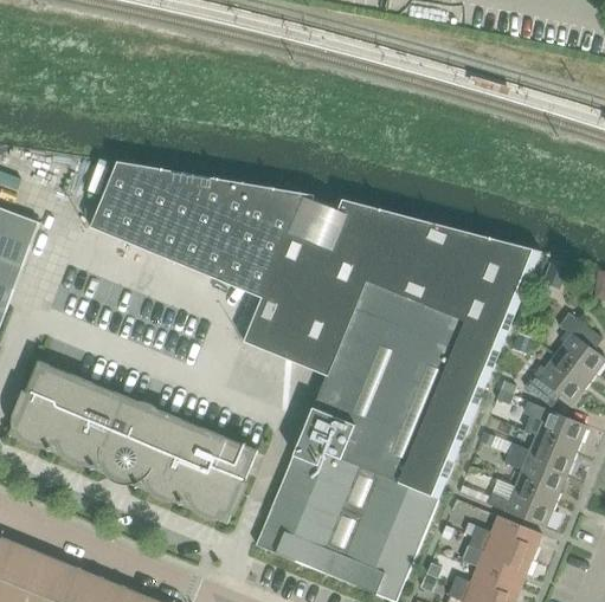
[(116,161),(89,226),(261,296),(301,199),(117,160),(116,161)]
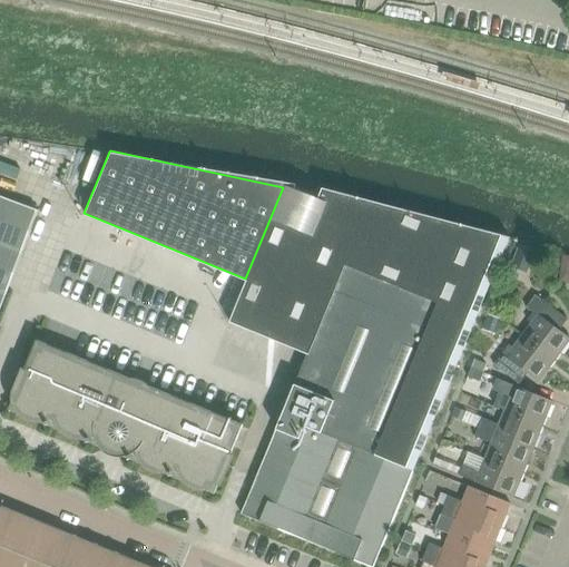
[(509,235),(283,187),(245,279),(228,320),(305,352),(239,512),(372,566),(509,235)]
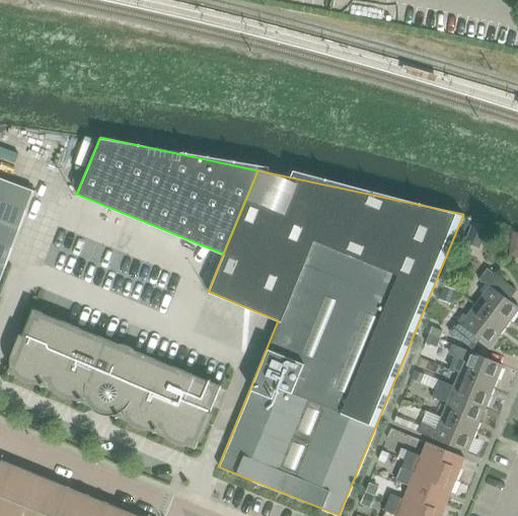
[(0,277),(33,189),(0,175),(0,277)]
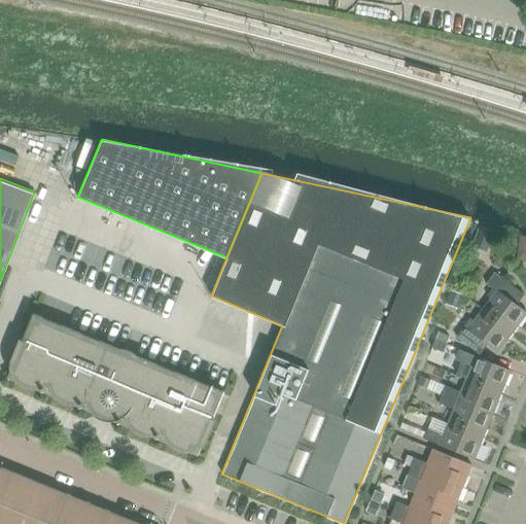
[(478,225),(470,245),(487,251),(494,233),(478,225)]
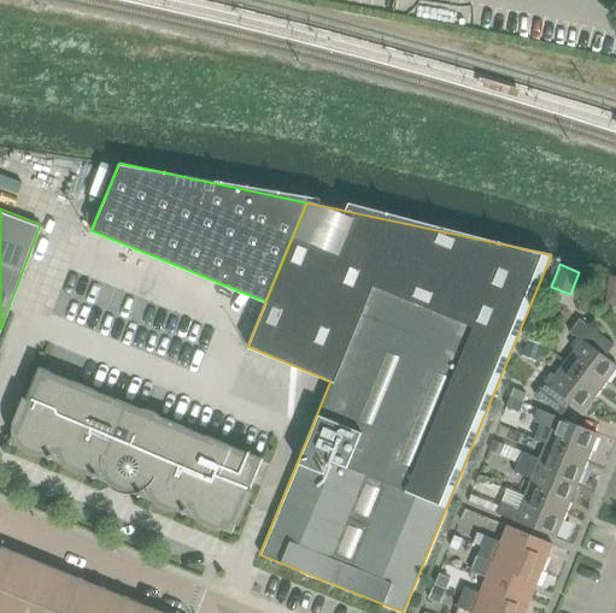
[(578,347),(567,360),(602,387),(615,367),(615,361),(606,354),(615,343),(581,317),(572,330),(580,336),(573,343),(578,347)]
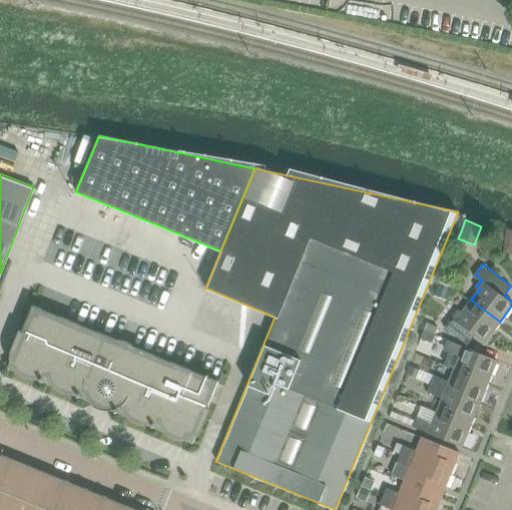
[(72,273),(66,291),(75,294),(81,275),(72,273)]
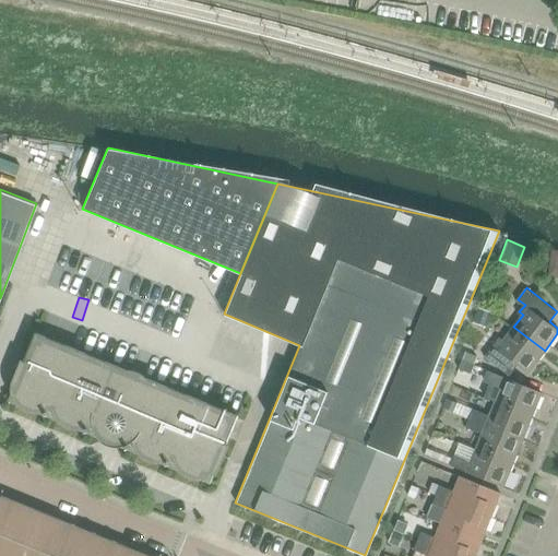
[(478,306),(475,319),(486,322),(490,310),(478,306)]
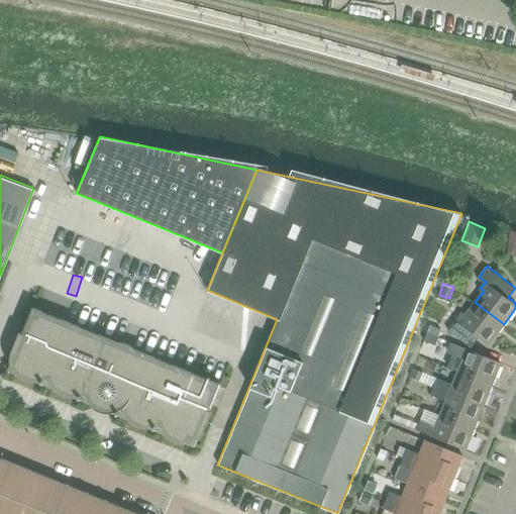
[(489,343),(504,324),(475,302),(466,314),(462,311),(449,328),(472,345),(479,335),(489,343)]
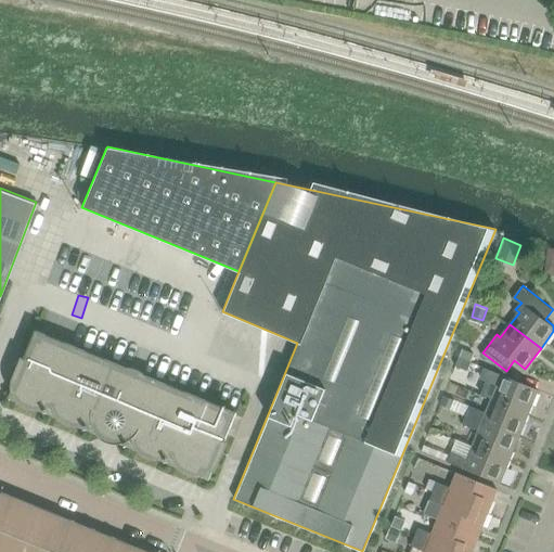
[(156,460),(158,459),(177,466),(178,469),(180,471),(182,472),(185,474),(188,475),(191,475),(193,476),(196,476),(198,476),(207,479),(235,411),(35,329),(7,397),(15,400),(17,402),(20,405),(22,406),(24,408),(27,409),(29,409),(33,410),(35,410),(38,410),(55,416),(58,419),(60,421),(62,423),(64,424),(67,425),(69,426),(73,426),(76,426),(78,426),(137,450),(138,452),(140,454),(142,456),(145,458),(147,459),(151,459),(153,460),(156,460)]
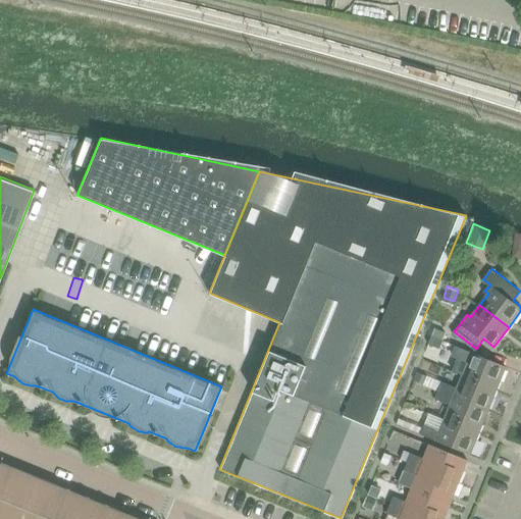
[(429,324),(426,332),(439,336),(444,330),(429,324)]
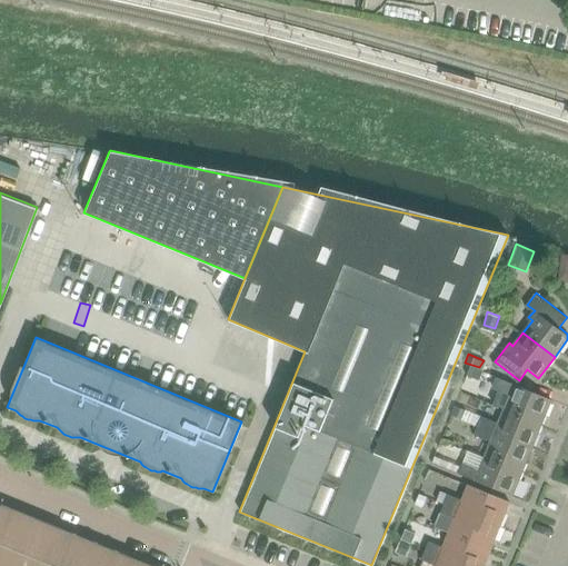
[(509,393),(504,407),(541,423),(551,398),(498,376),(494,386),(509,393)]
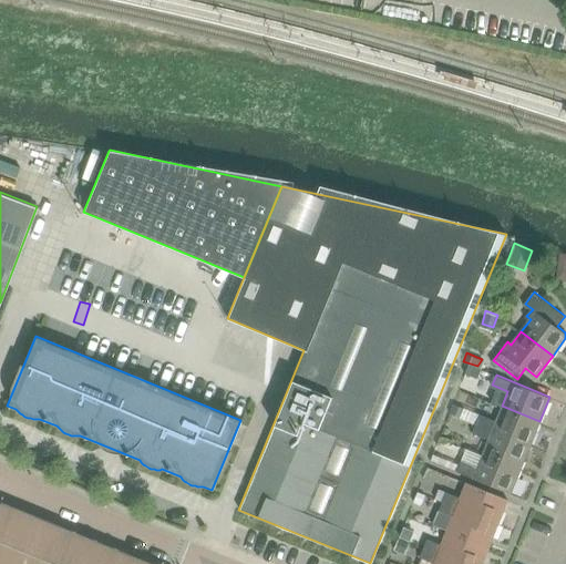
[(461,389),(456,402),(475,409),(480,395),(461,389)]
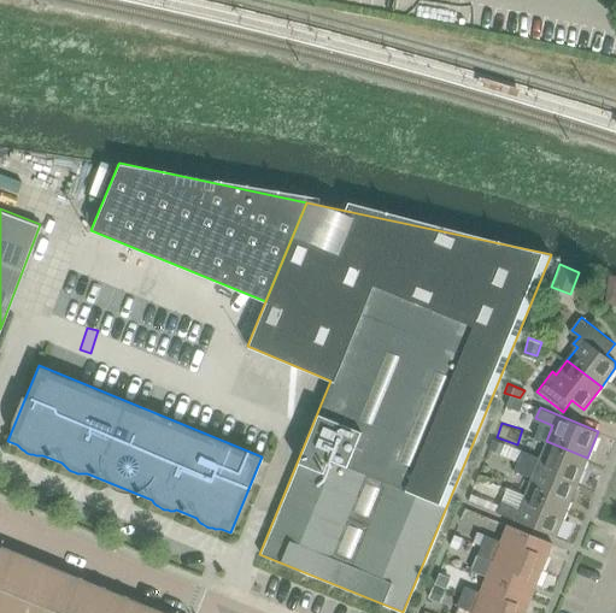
[(492,437),(488,447),(502,452),(505,442),(492,437)]
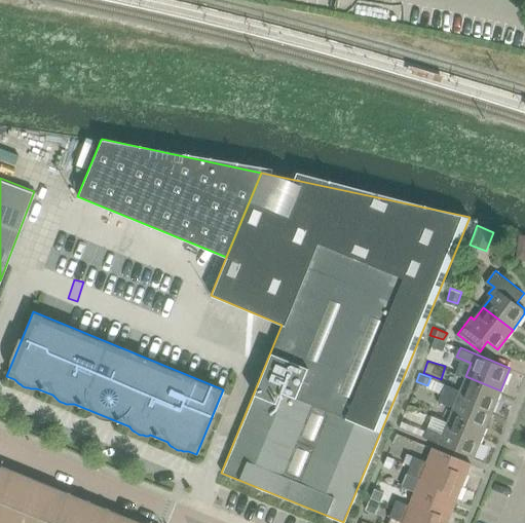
[(491,412),(500,390),(465,376),(459,388),(446,383),(442,391),(491,412)]
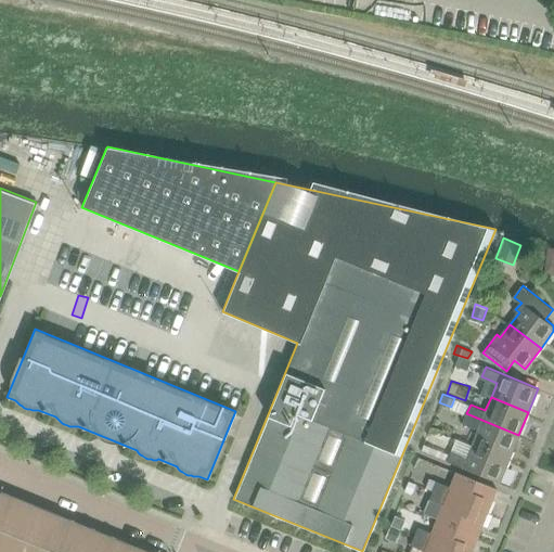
[(478,428),(473,443),(510,458),(518,435),(466,413),(463,422),(478,428)]
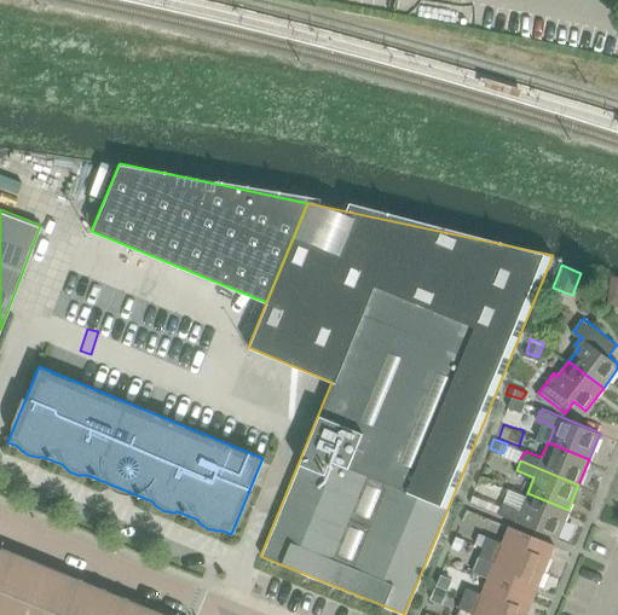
[(558,537),(569,510),(527,493),(526,495),(507,488),(502,502),(503,503),(498,512),(558,537)]
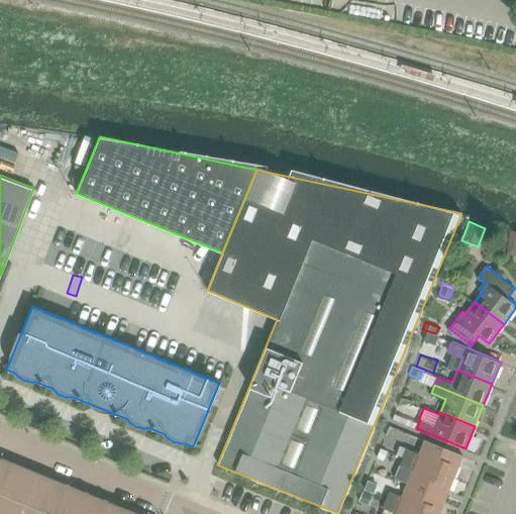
[(418,452),(405,447),(402,454),(453,476),(462,454),(424,438),(418,452)]
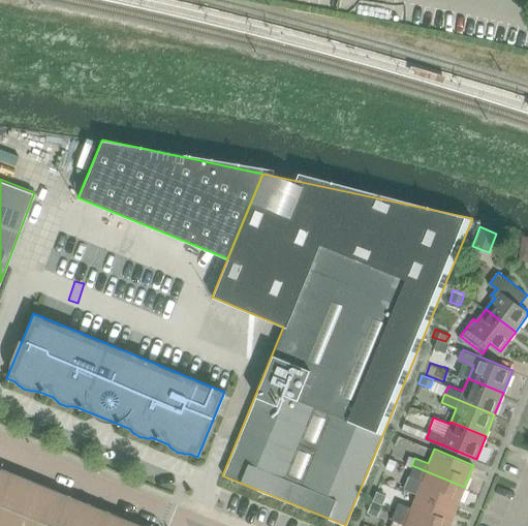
[(408,455),(405,463),(411,465),(414,458),(408,455)]
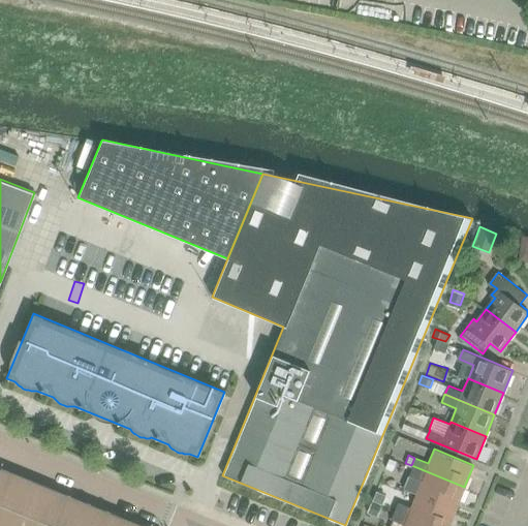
[(390,458),(385,466),(393,469),(396,461),(390,458)]
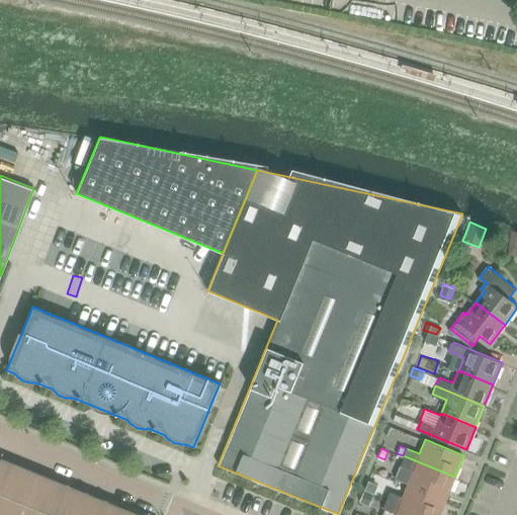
[(412,470),(407,483),(445,498),(454,477),(403,455),(399,464),(412,470)]
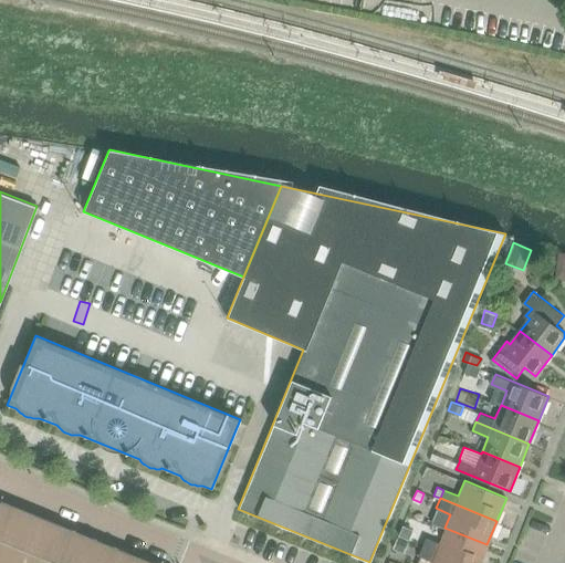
[(0,562),(150,562),(1,502),(0,504),(0,562)]
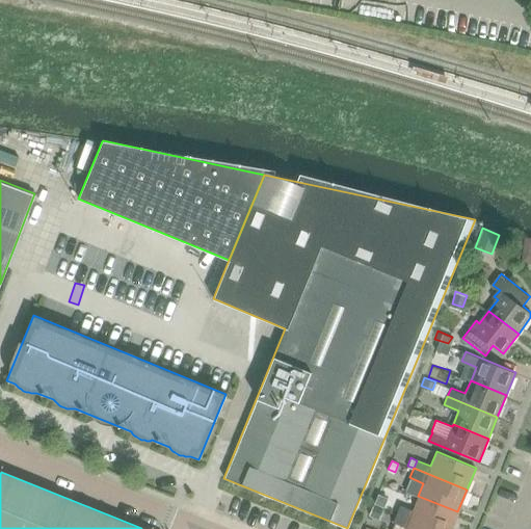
[(378,493),(375,502),(383,505),(388,497),(378,493)]
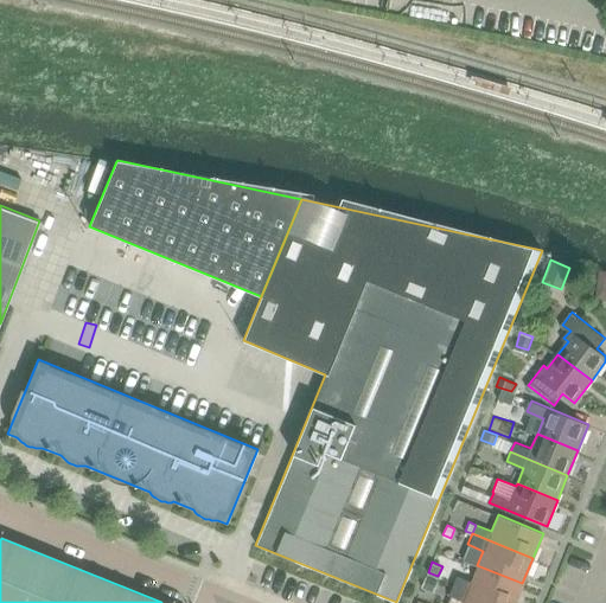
[(452,584),(498,602),(514,602),(522,583),(477,565),(470,581),(455,575),(452,584)]
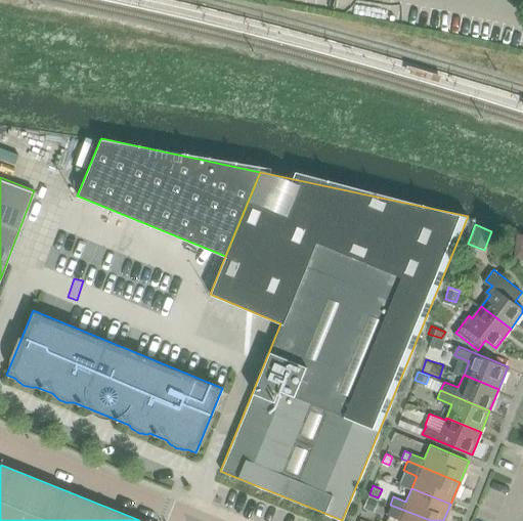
[(399,519),(398,520),(430,520),(390,505),(386,514),(399,519)]
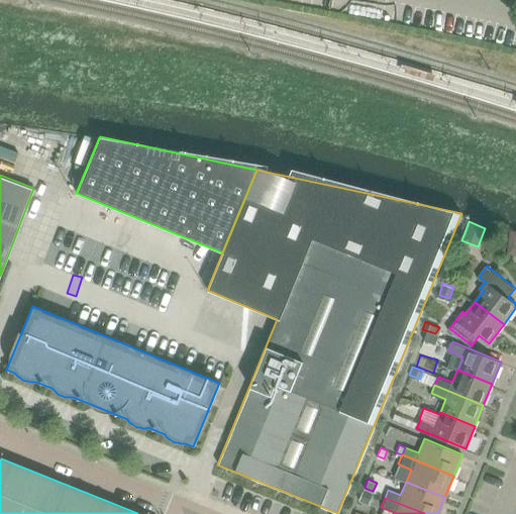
All buildings are outlined.
